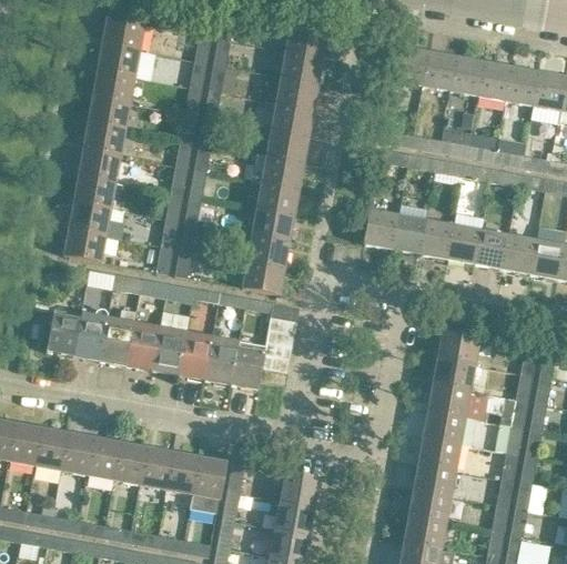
[(110,0),(108,17),(144,23),(150,0),(110,0)]
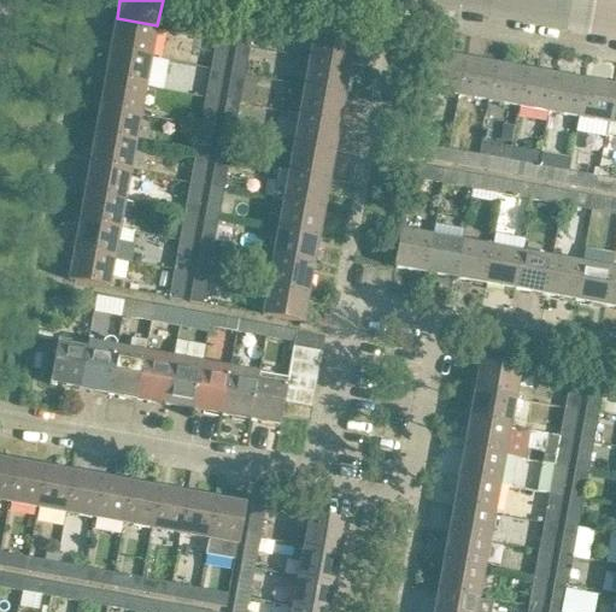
[(222,9),(217,36),(230,39),(235,10),(222,7),(222,9)]
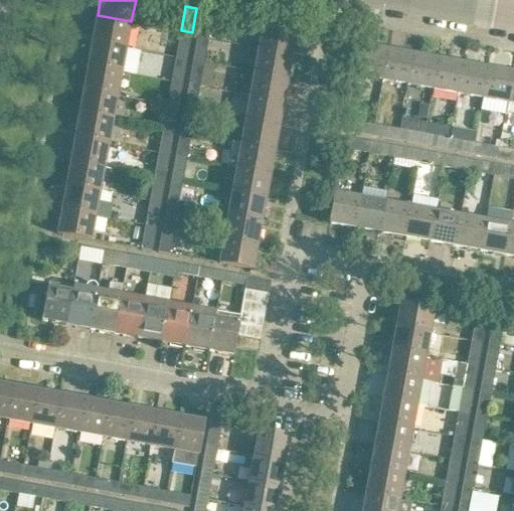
[(209,35),(213,12),(213,11),(202,9),(198,33),(209,35)]
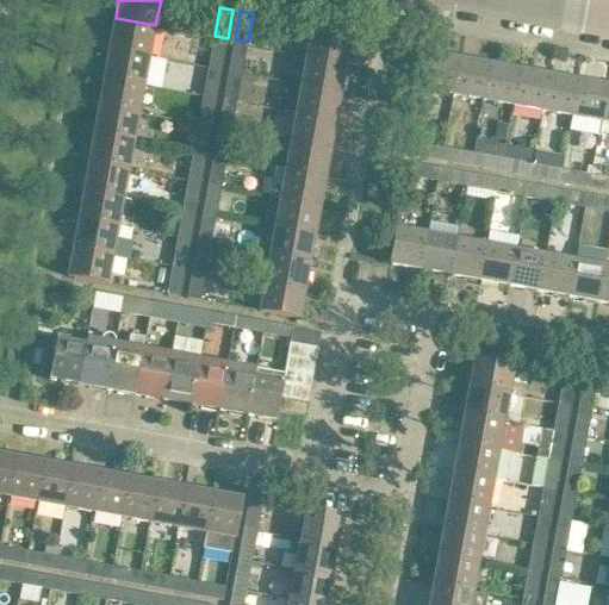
[(116,18),(111,47),(150,54),(155,25),(116,18)]
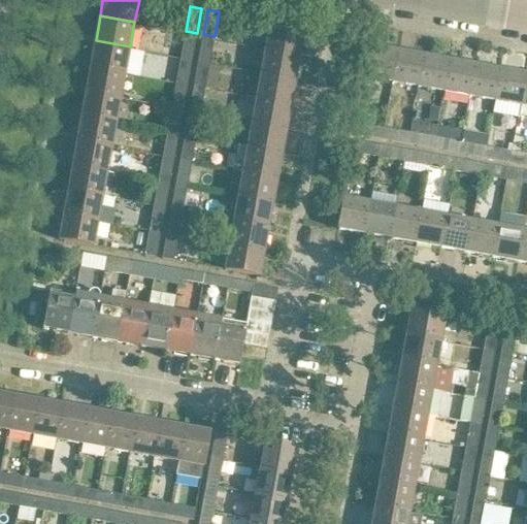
[(300,53),(304,28),(270,22),(266,45),(300,53)]
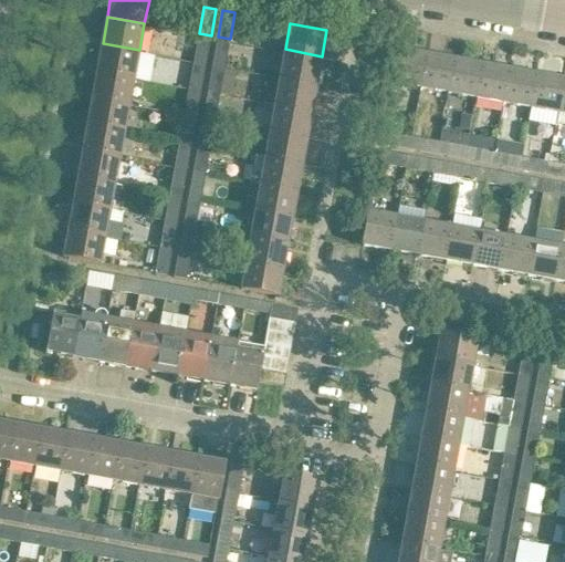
[(199,33),(194,60),(207,62),(211,35),(199,33)]
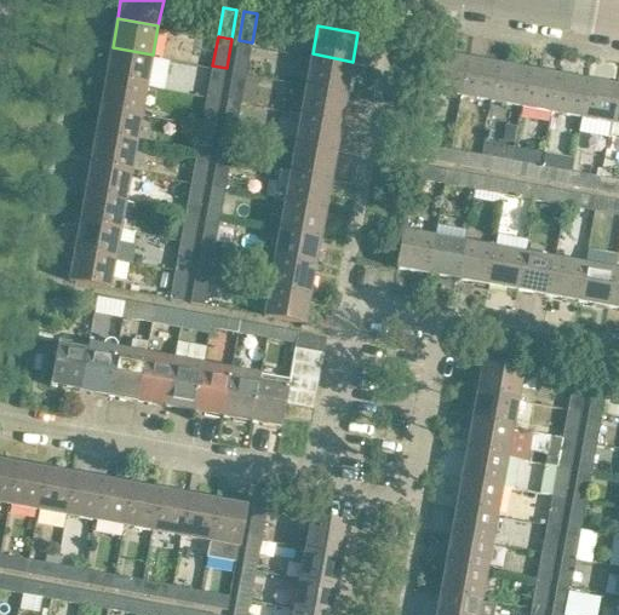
[(239,40),(233,69),(246,72),(252,42),(239,40)]
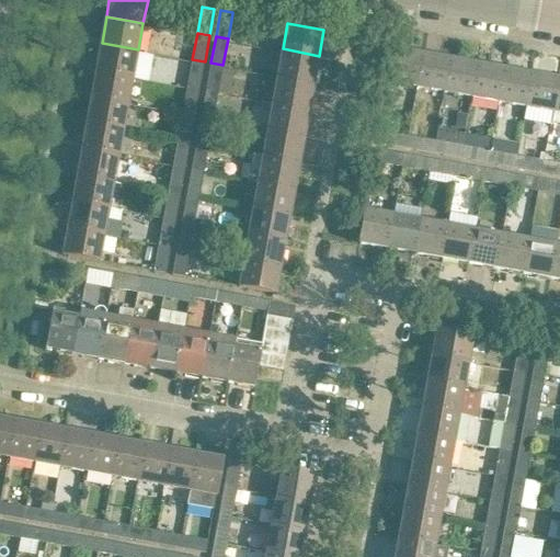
[(102,43),(96,69),(134,76),(138,49),(102,43)]
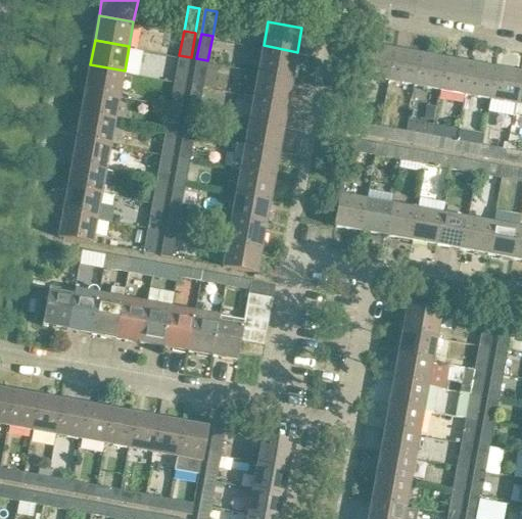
[(363,74),(388,78),(394,47),(369,42),(363,74)]
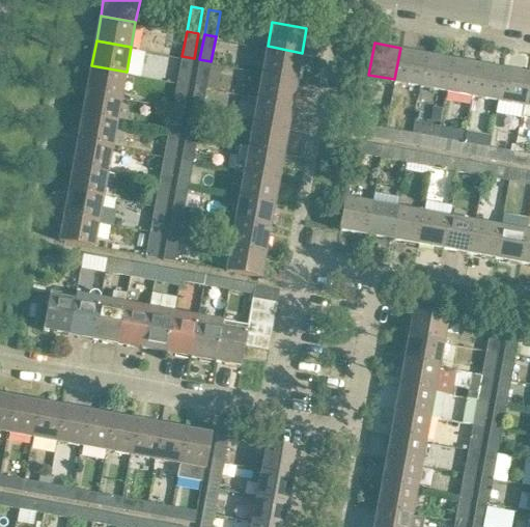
[(298,77),(302,53),(268,46),(263,71),(298,77)]
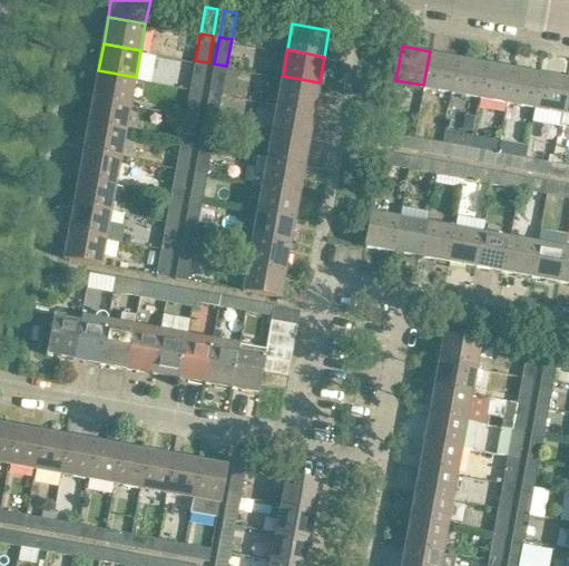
[(457,56),(430,51),(423,85),(451,90),(457,56)]
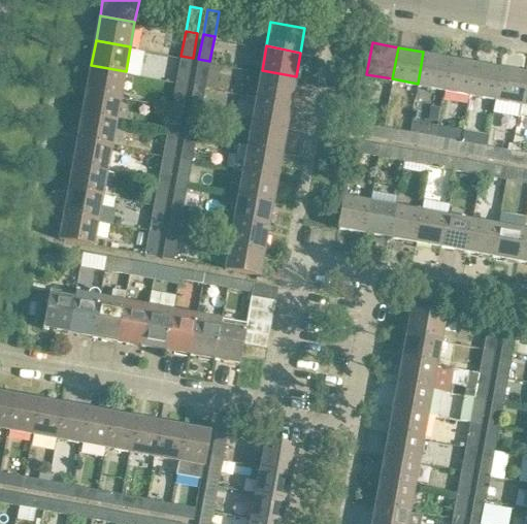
[(449,57),(423,52),(418,84),(443,88),(449,57)]
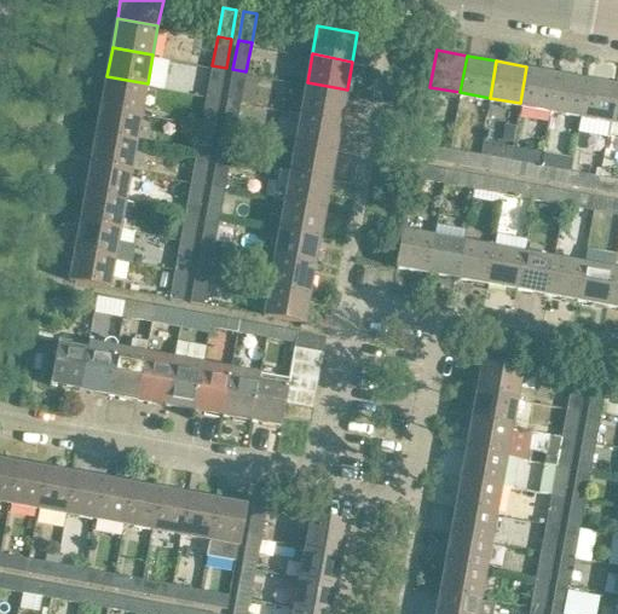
[(220,97),(226,68),(212,65),(207,94),(220,97)]
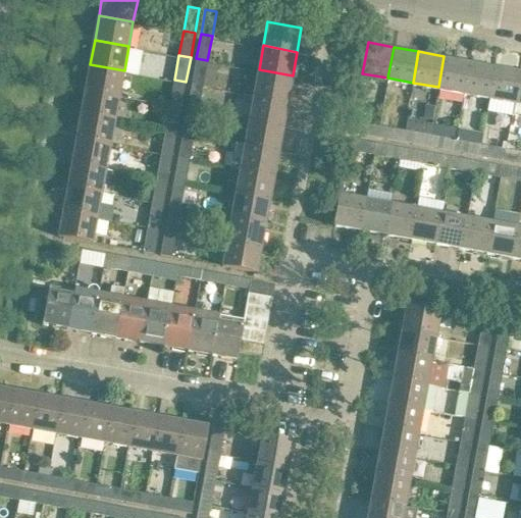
[(469,60),(444,56),(438,87),(463,92),(469,60)]
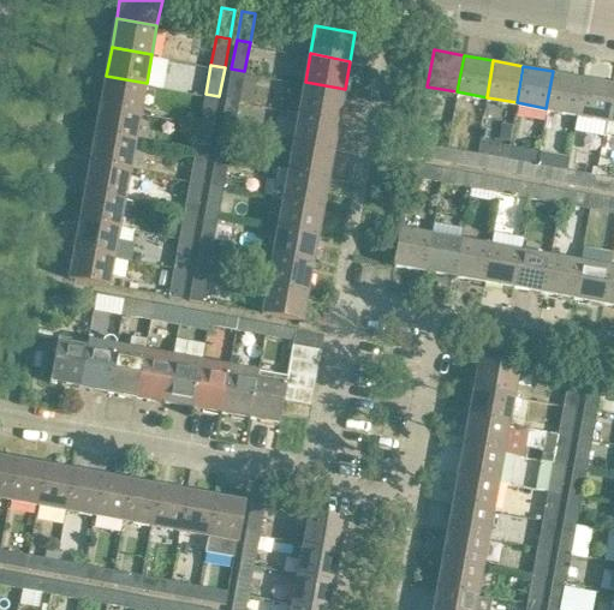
[(239,100),(244,71),(231,69),(226,97),(239,100)]
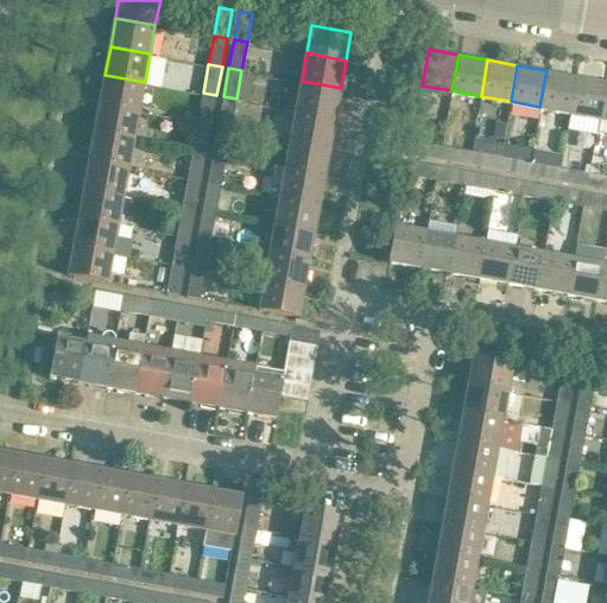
[(576,76),(547,70),(539,107),(569,112),(576,76)]
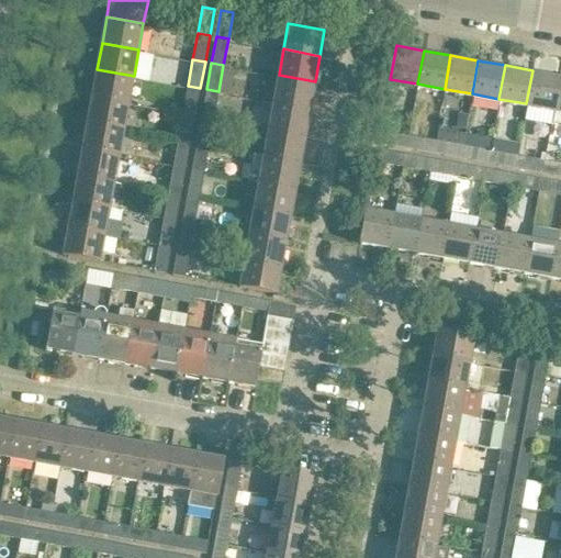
[(97,69),(92,95),(128,101),(134,76),(97,69)]
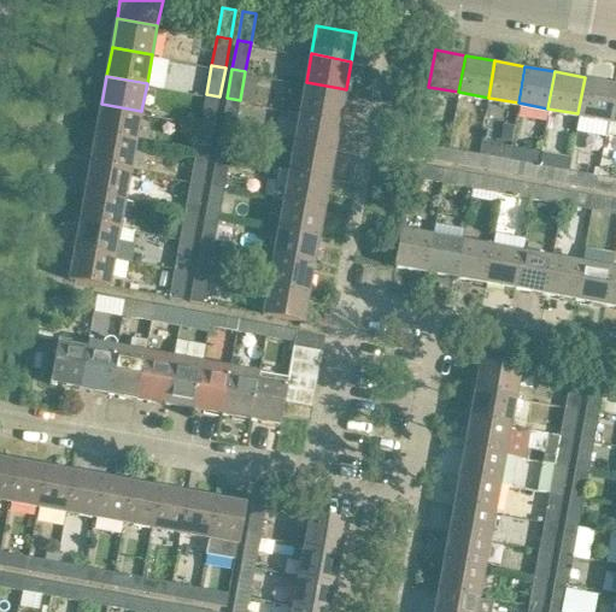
[(615,82),(585,77),(578,113),(608,119),(615,82)]
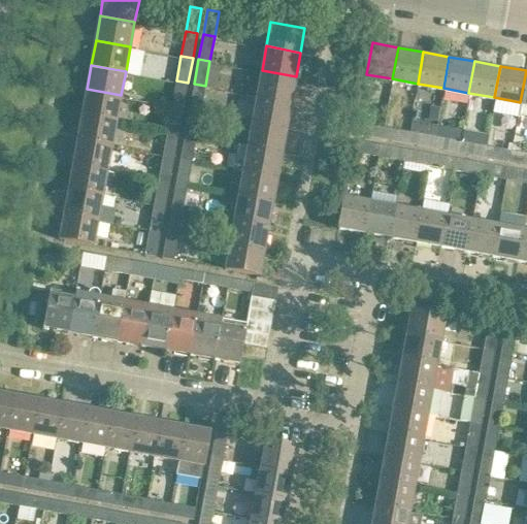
[(291,101),(296,76),(262,70),(257,95),(291,101)]
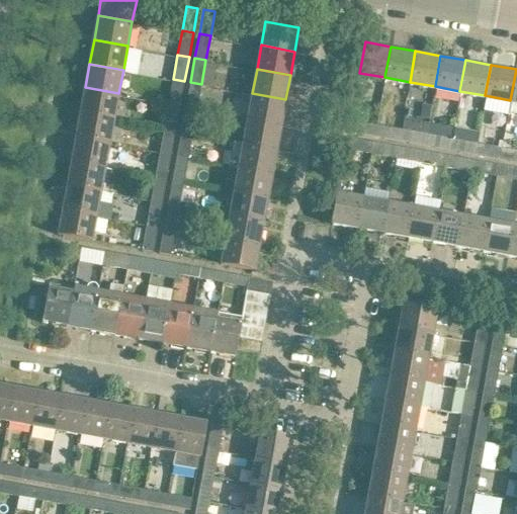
[(169,102),(180,104),(184,81),(173,79),(169,102)]
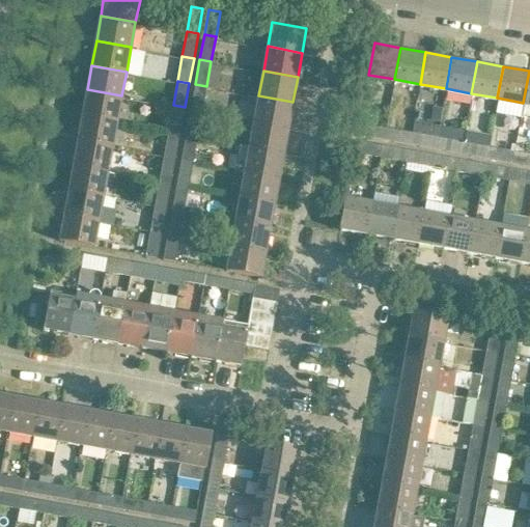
[(202,111),(206,86),(195,84),(191,109),(202,111)]
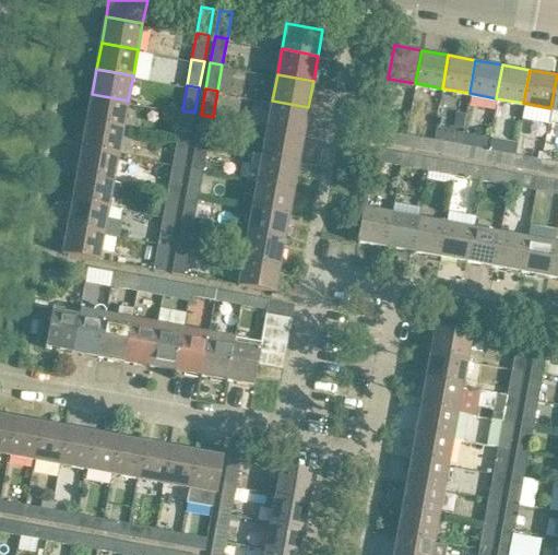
[(92,94),(87,120),(123,127),(128,101),(92,94)]
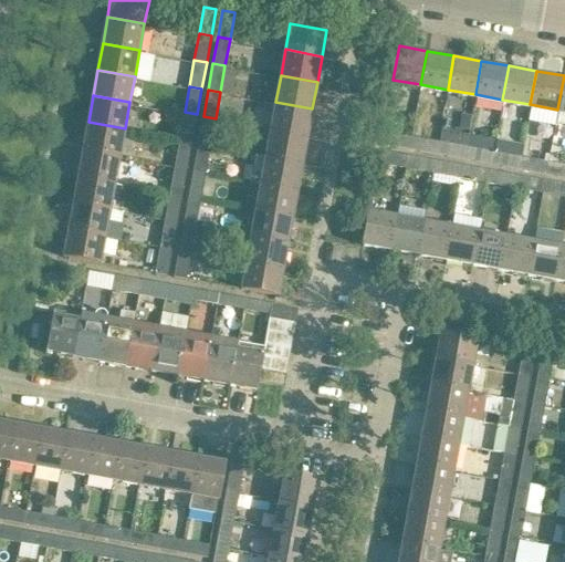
[(307,135),(312,108),(275,102),(271,128),(307,135)]
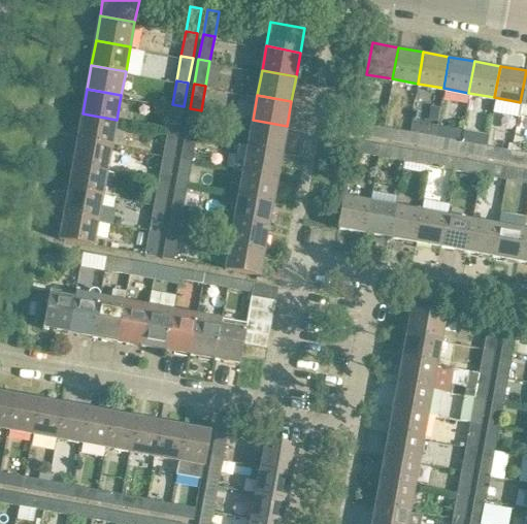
[(179,131),(184,106),(172,104),(167,129),(179,131)]
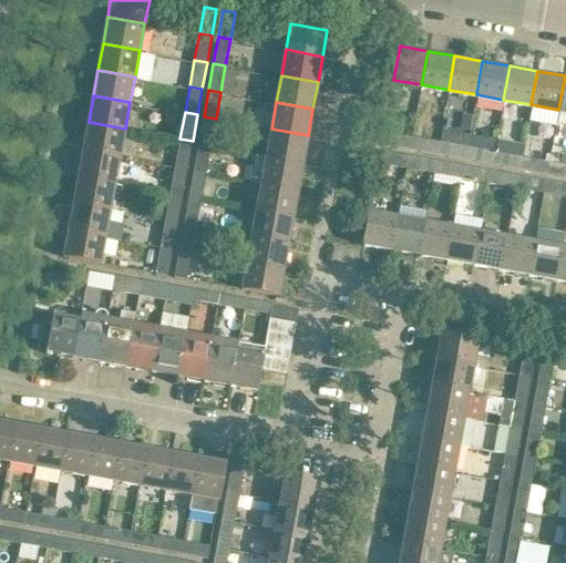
[(204,116),(198,142),(211,144),(216,119),(204,116)]
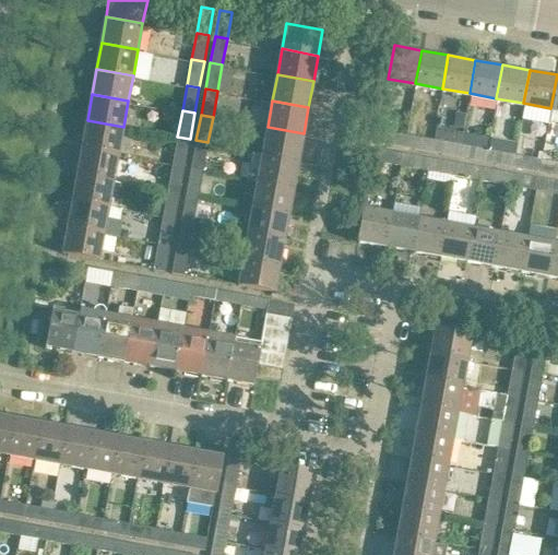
[(87,120),(82,146),(119,153),(123,127),(87,120)]
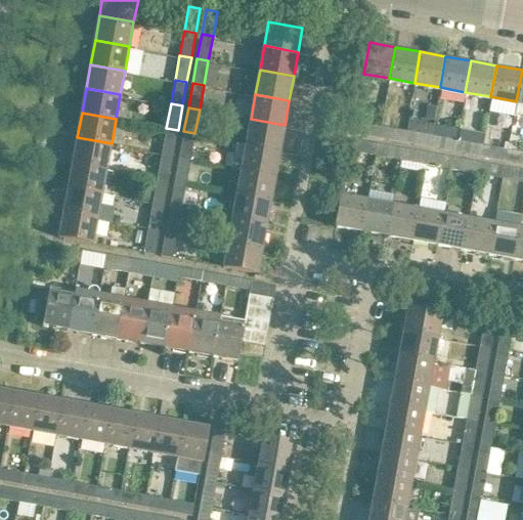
[(280,149),(285,125),(251,119),(247,143),(280,149)]
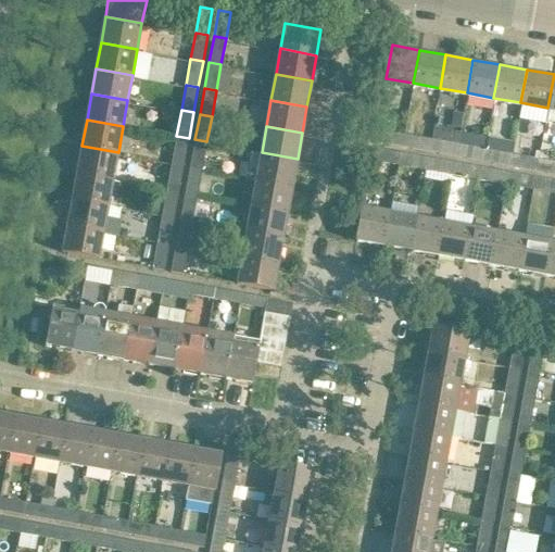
[(375,138),(403,143),(405,132),(377,126),(375,138)]
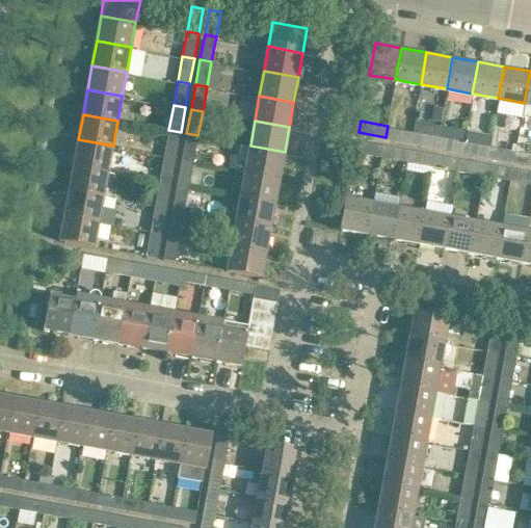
[(413,130),(388,126),(386,137),(410,141),(413,130)]
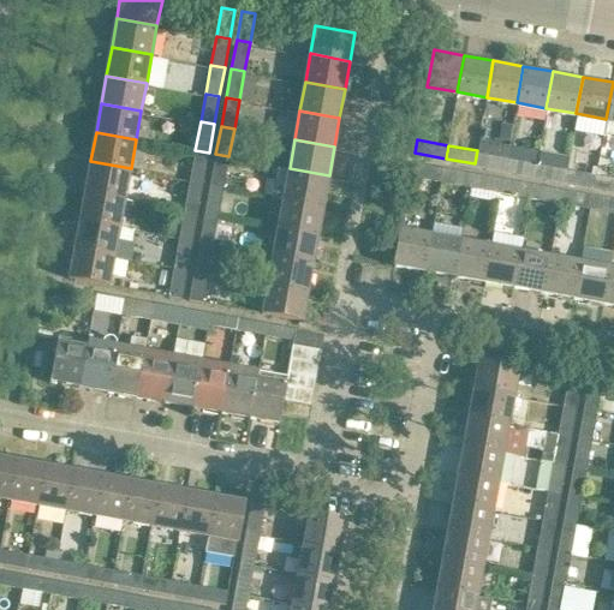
[(203,181),(209,153),(195,150),(190,179),(203,181)]
